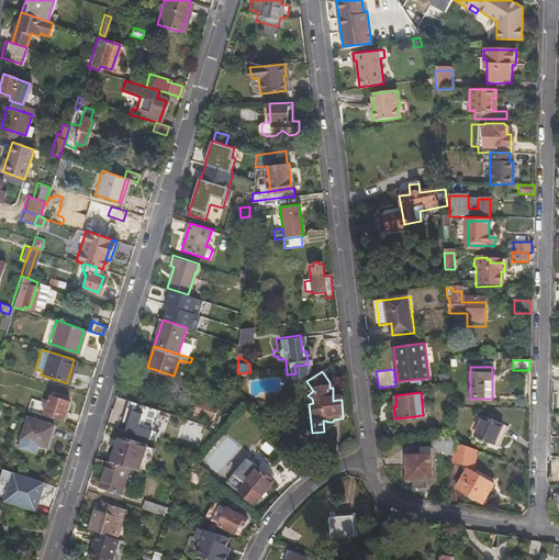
[(26,410),(60,422),(66,402),(48,396),(46,402),(31,396),(26,410)]
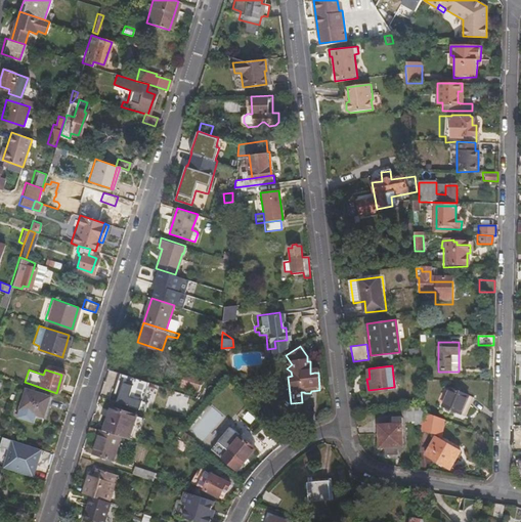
[(181,386),(200,391),(207,378),(185,372),(181,386)]
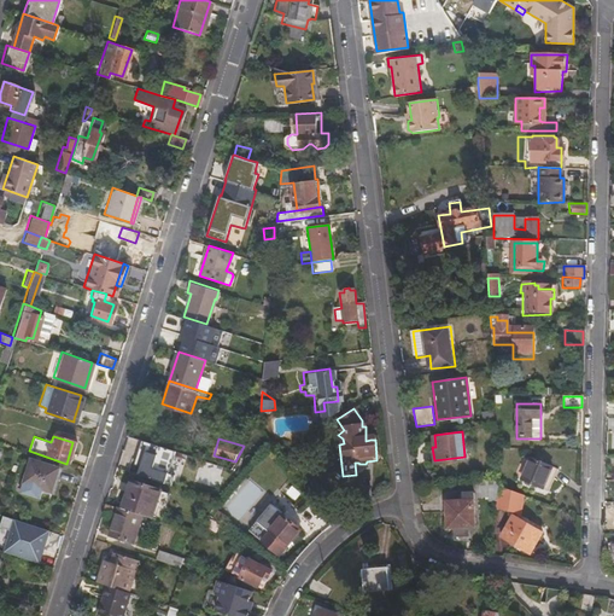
[(164,480),(173,449),(141,440),(132,470),(164,480)]
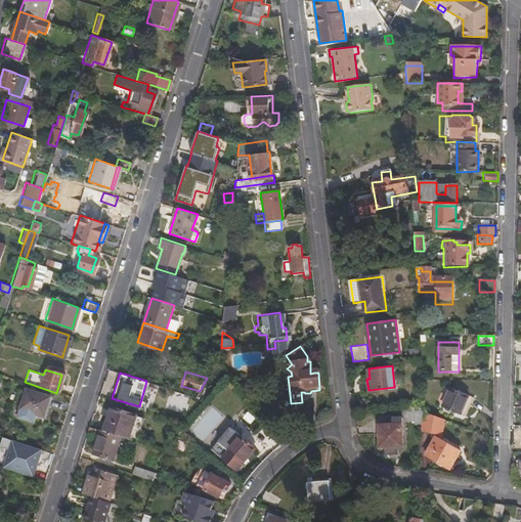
[(181,410),(186,393),(169,388),(164,405),(181,410)]
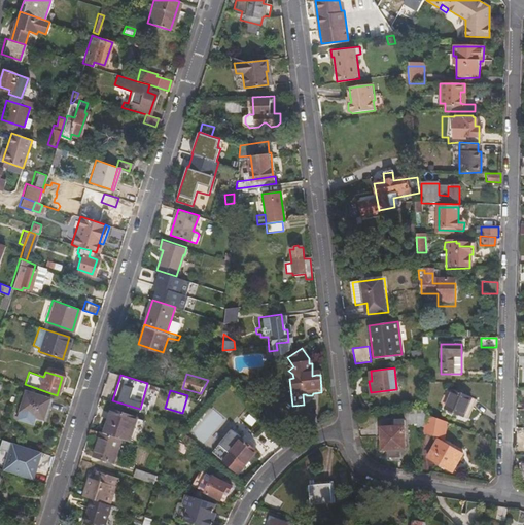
[(13,419),(28,423),(30,416),(32,416),(39,418),(46,399),(23,391),(13,419)]
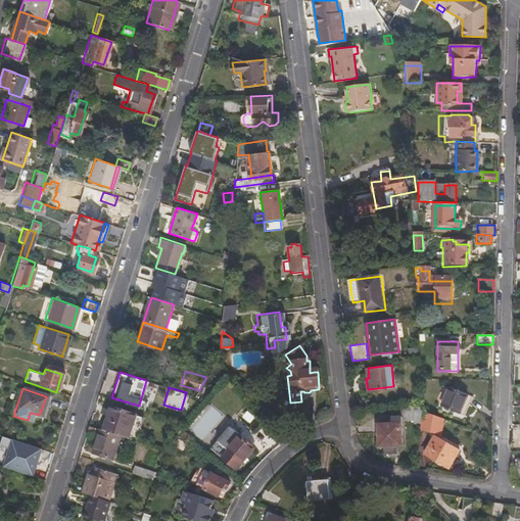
[(472,397),(448,388),(440,407),(465,416),(472,397)]
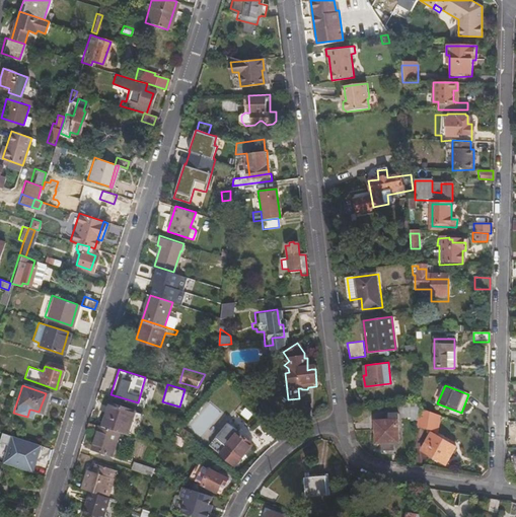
[(417,408),(419,400),(399,402),(401,412),(411,412),(411,415),(416,416),(417,408)]
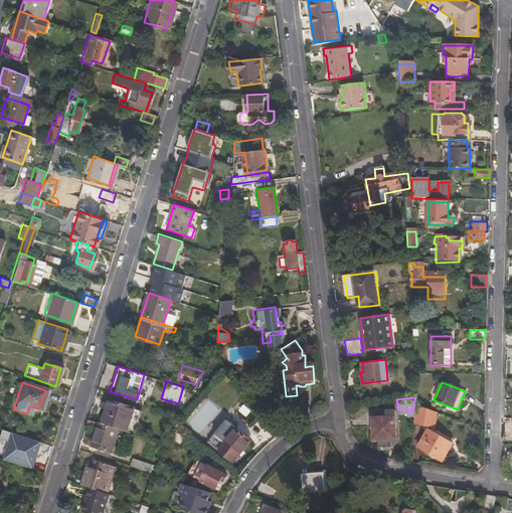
[(102,422),(117,428),(125,431),(132,406),(109,398),(102,422)]
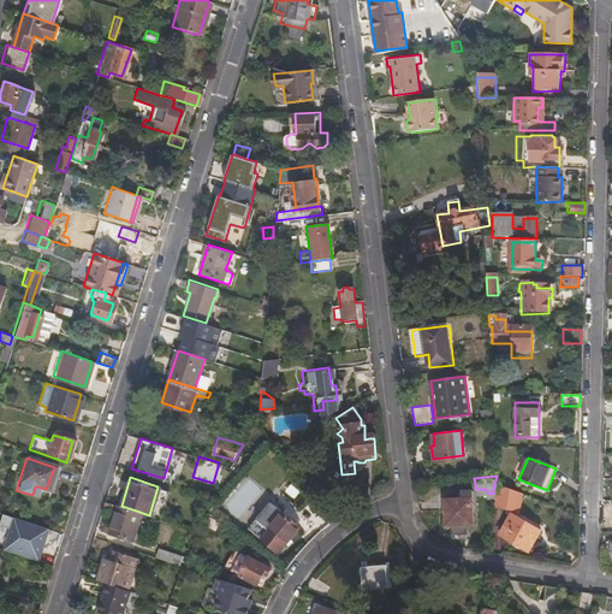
[(493,494),(492,505),(511,511),(518,493),(494,484),(493,494)]
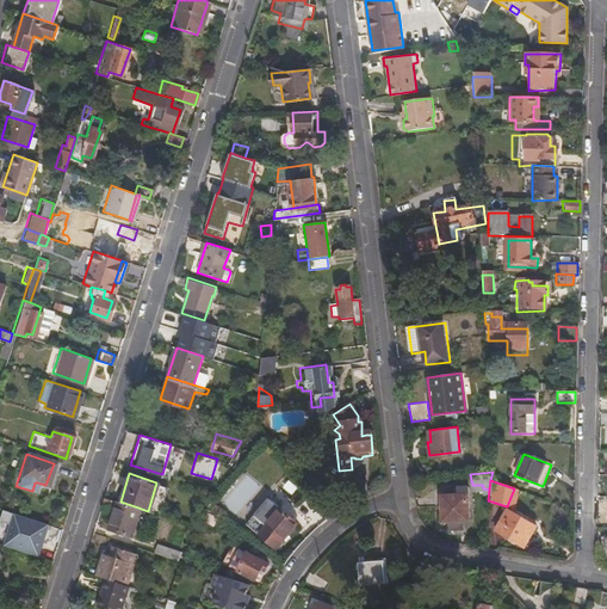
[(167,486),(156,483),(148,511),(152,512),(156,497),(162,498),(167,486)]
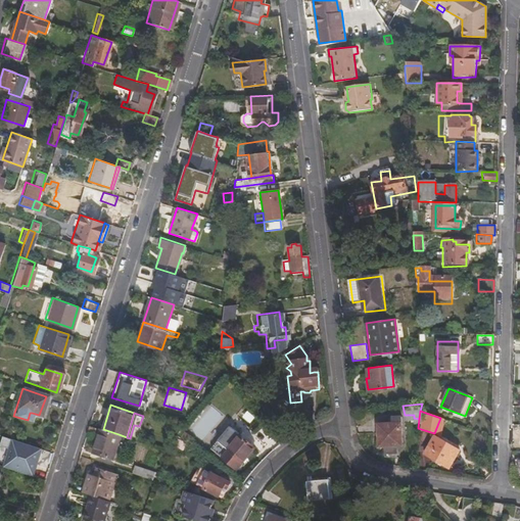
[(393,445),(396,445),(402,444),(399,415),(392,416),(392,422),(377,423),(378,446),(383,445),(383,453),(394,453),(393,445)]
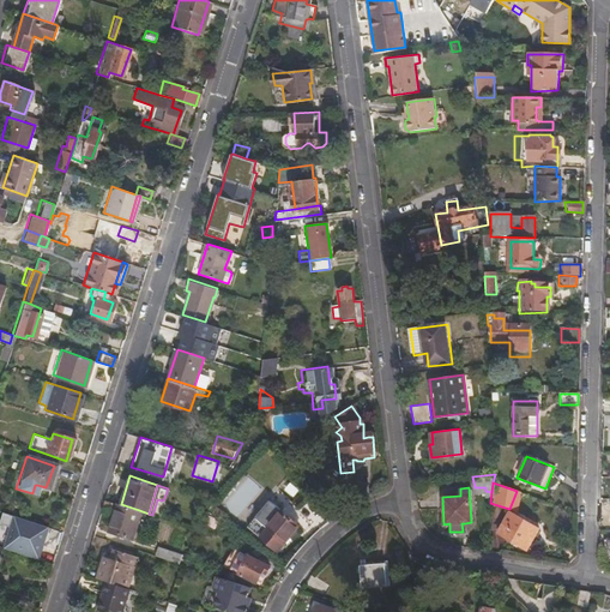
[(512,516),(521,493),(517,491),(509,509),(507,513),(512,516)]
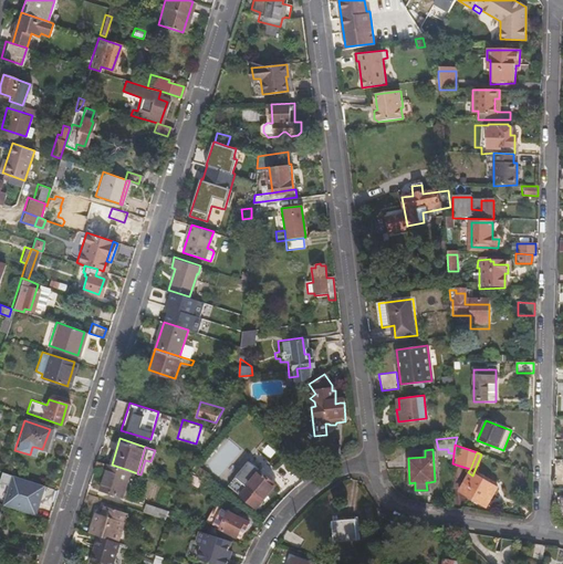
[(248,461),(227,486),(254,510),(275,484),(248,461)]
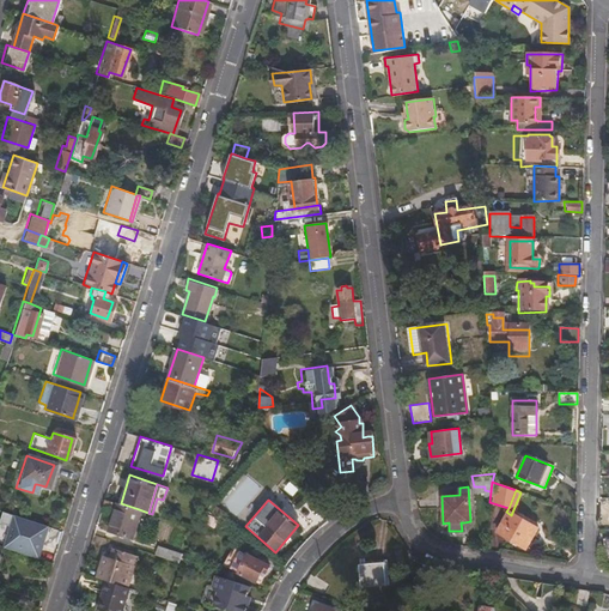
[(121,503),(115,501),(105,530),(129,538),(139,509),(121,503)]
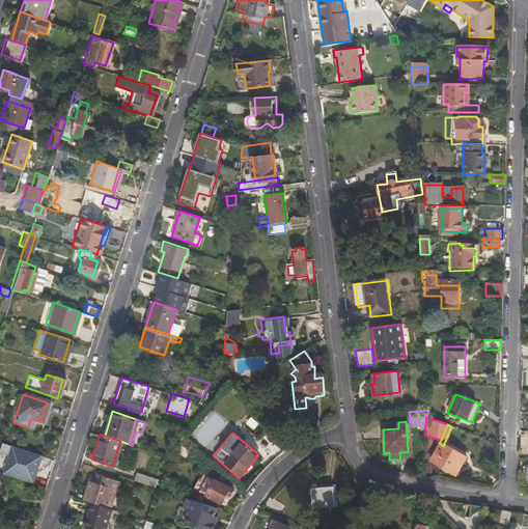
[(463,458),(443,446),(439,443),(427,461),(436,467),(438,465),(451,473),(457,465),(459,466),(463,458)]
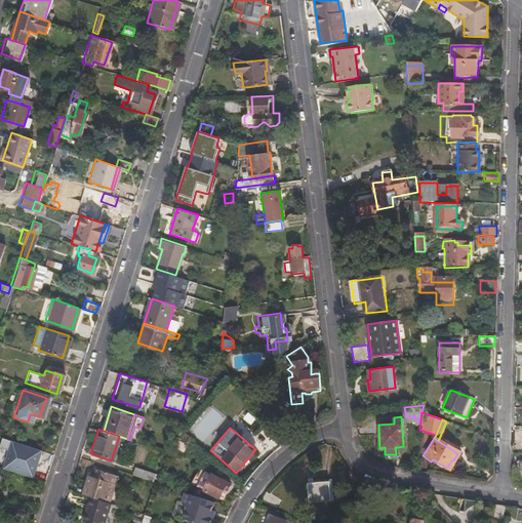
[(31,463),(36,448),(21,443),(19,445),(11,442),(7,454),(14,457),(12,464),(24,467),(24,469),(32,472),(34,463),(31,463)]
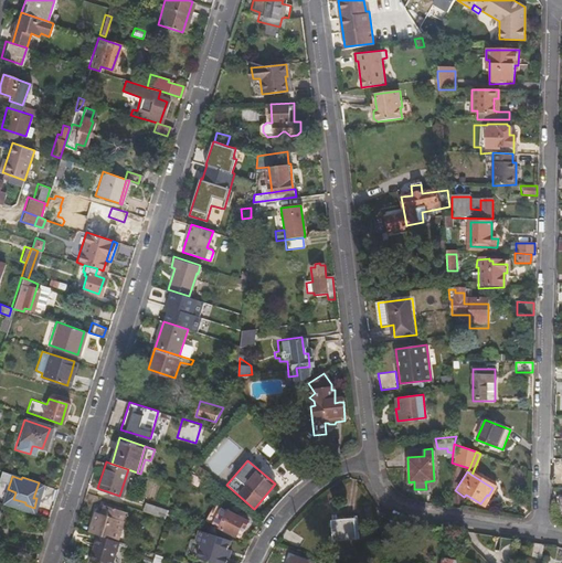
[(201,480),(193,476),(189,484),(195,487),(201,480)]
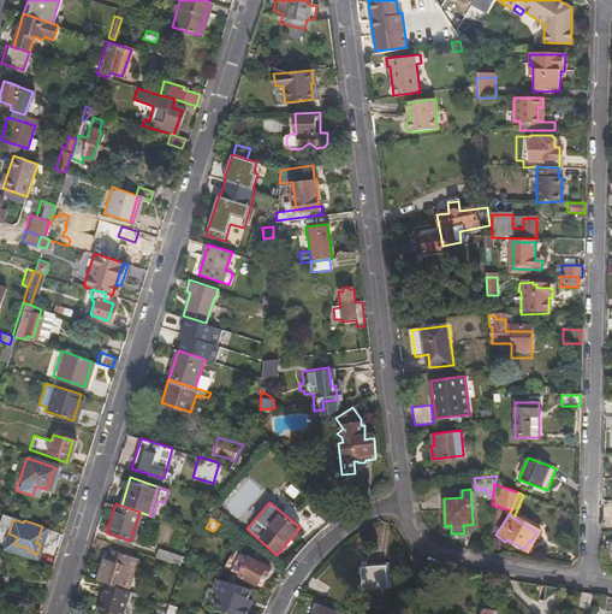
[(166,543),(171,526),(158,523),(153,541),(166,543)]
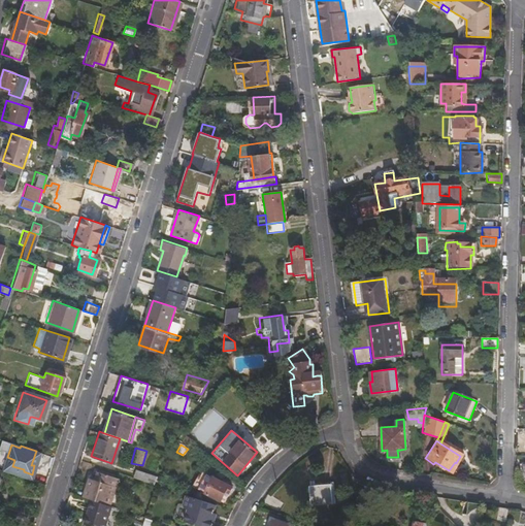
[(132,468),(129,477),(150,483),(152,474),(132,468)]
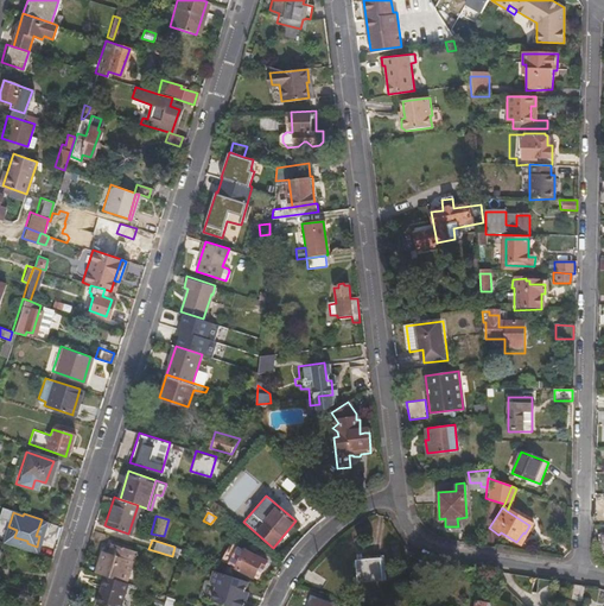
[(102,549),(95,570),(103,574),(125,580),(133,551),(110,544),(108,551),(102,549)]
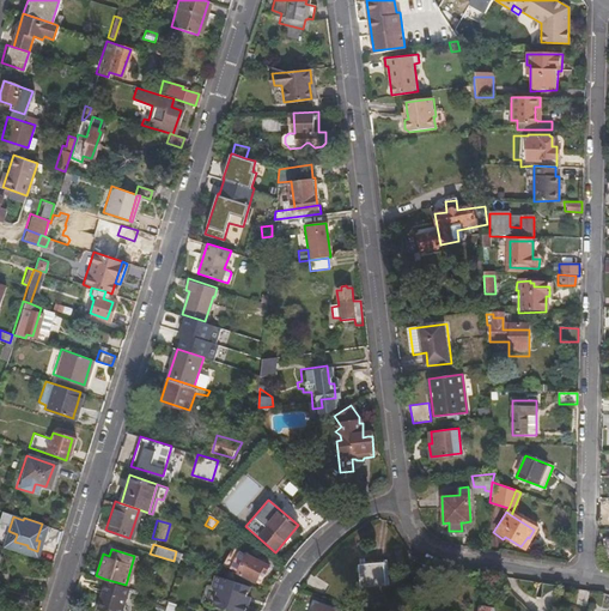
[(259,570),(263,572),(267,566),(238,551),(230,566),(254,578),(259,570)]
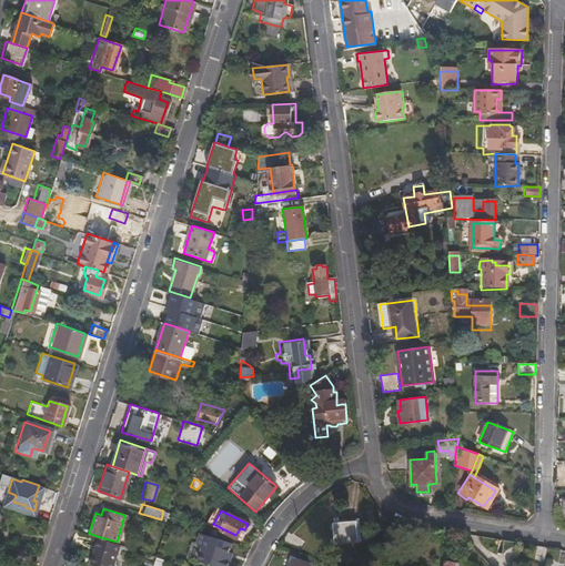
[(344,525),(334,526),(335,544),(357,542),(355,525),(353,521),(344,521),(344,525)]
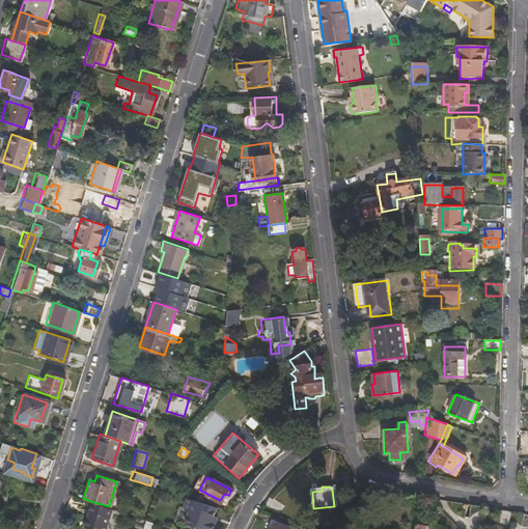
[(366,493),(356,495),(358,510),(367,508),(366,493)]
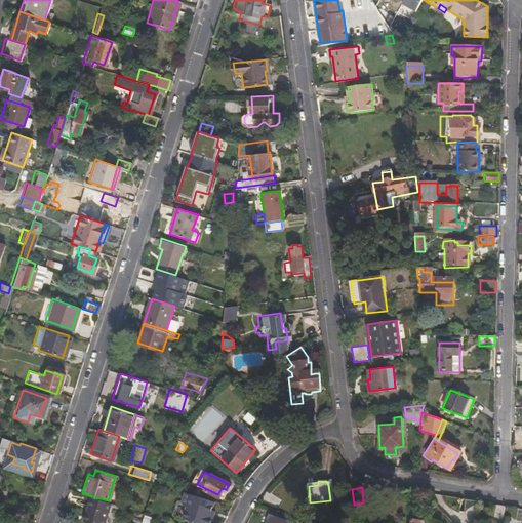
[(208,514),(212,501),(184,491),(181,500),(186,504),(182,516),(203,522),(207,522),(211,515),(208,514)]
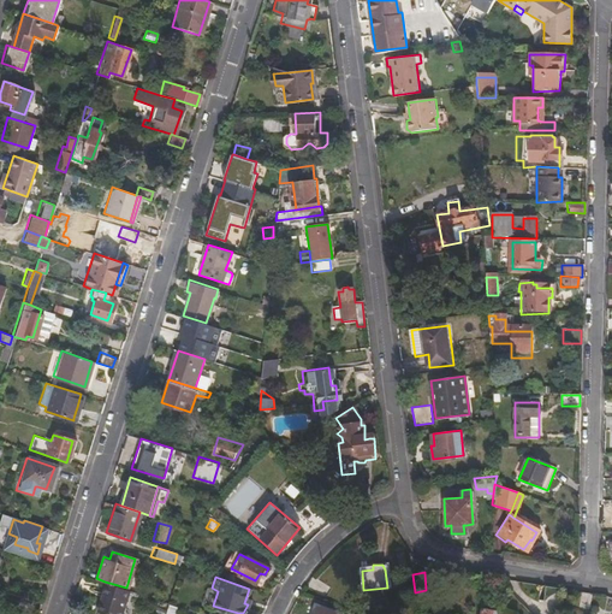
[(108,613),(120,613),(129,589),(126,588),(105,582),(96,610),(108,613)]
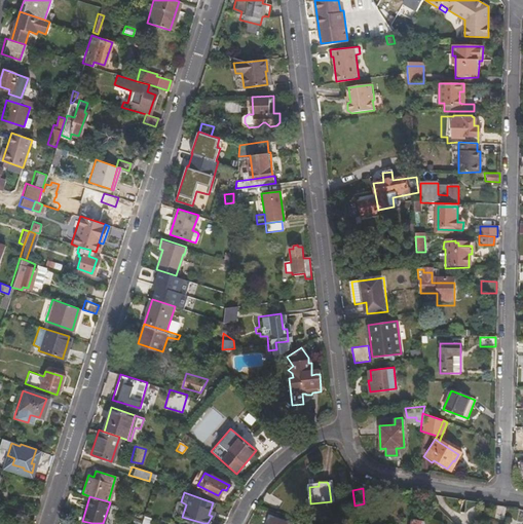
[(477,500),(465,498),(464,515),(475,517),(477,500)]
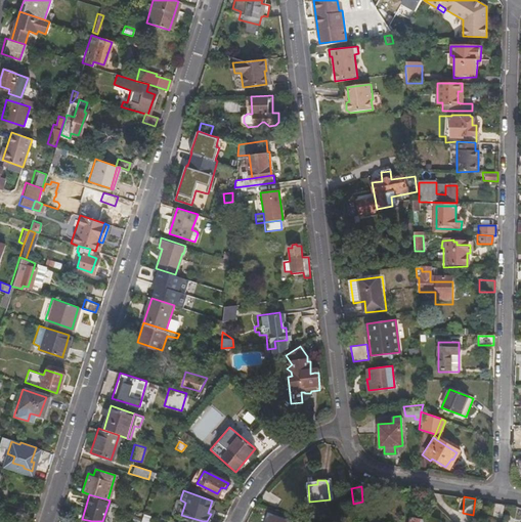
[(511,505),(502,503),(498,519),(508,521),(511,505)]
